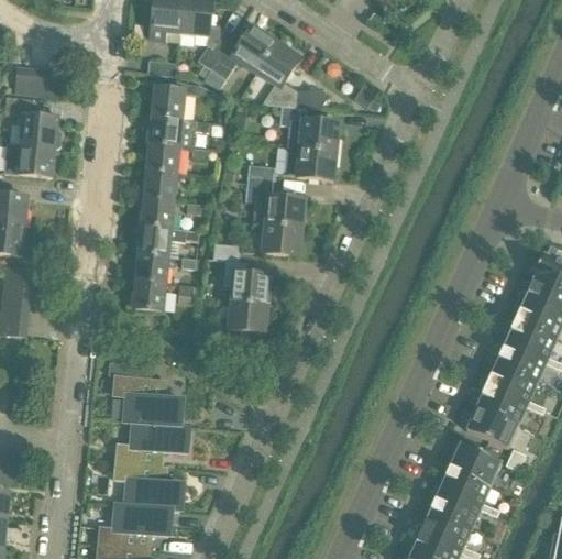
[(155,0),(151,40),(179,42),(180,33),(184,0),(155,0)]
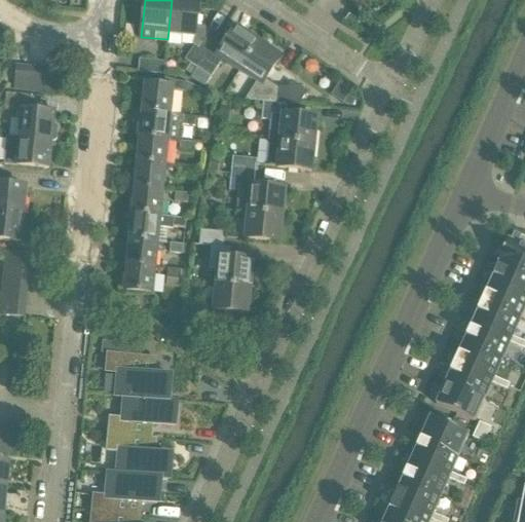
[(195,24),(197,0),(172,0),(169,31),(193,34),(192,42),(193,43),(184,57),(197,66),(211,45),(201,40),(209,28),(203,24),(195,24)]
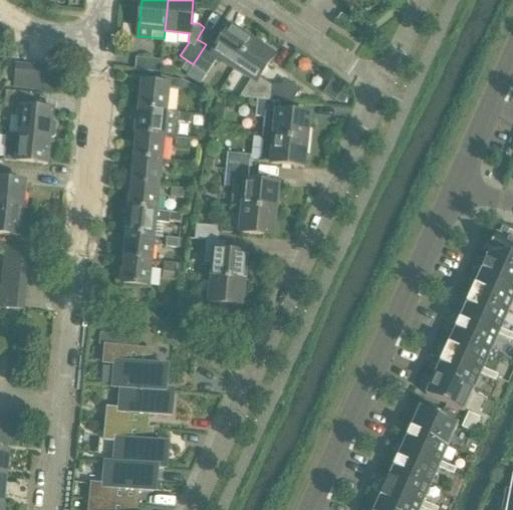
[(231,25),(218,43),(210,38),(206,44),(193,64),(205,72),(217,55),(234,66),(252,39),(231,25)]
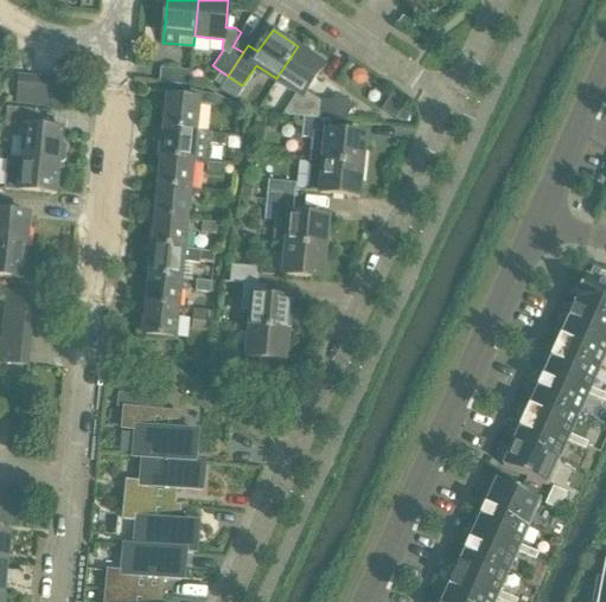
[(330,100),(320,98),(306,89),(323,63),(298,46),(276,78),(295,91),(282,111),(303,114),(318,116),(331,117),(344,119),(353,104),(336,91),(330,100)]
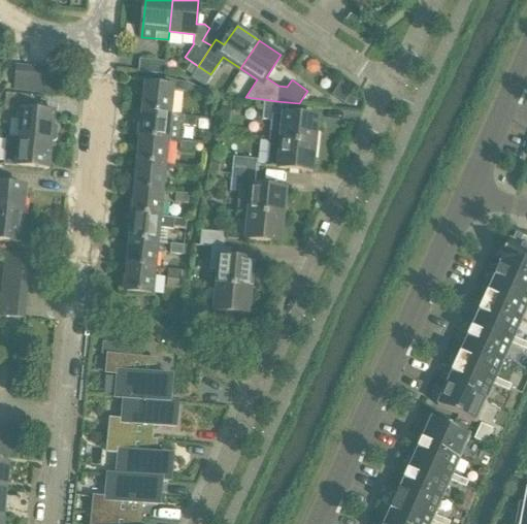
[(166,59),(139,56),(138,69),(165,71),(166,59)]
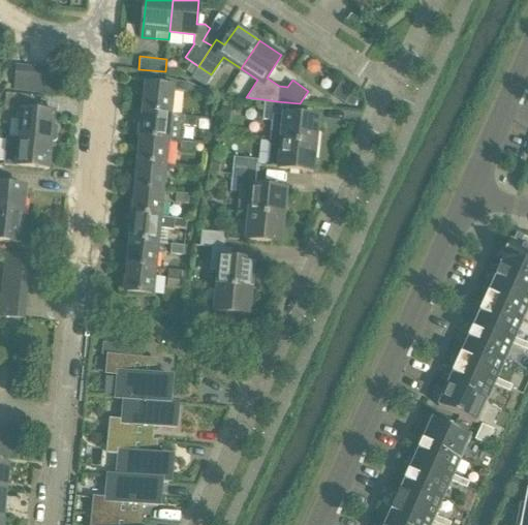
[(18,62),(14,87),(27,89),(30,64),(18,62)]
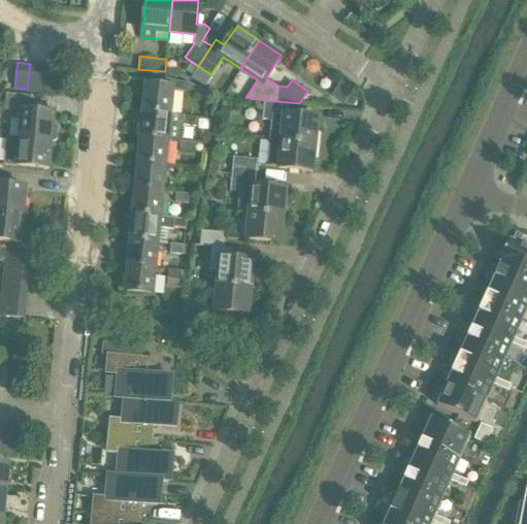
[(30,64),(27,89),(40,90),(42,65),(30,64)]
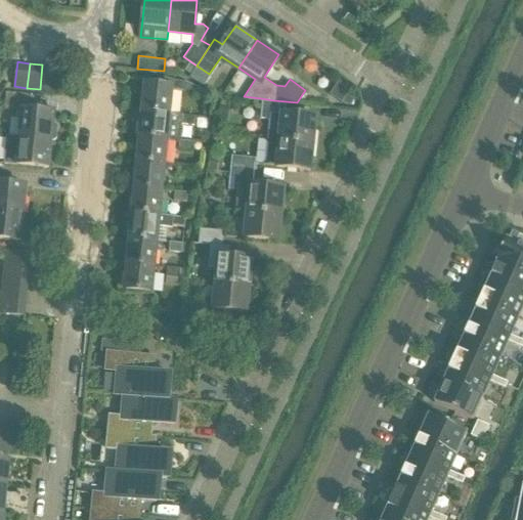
[(42,65),(40,89),(52,90),(54,66),(42,65)]
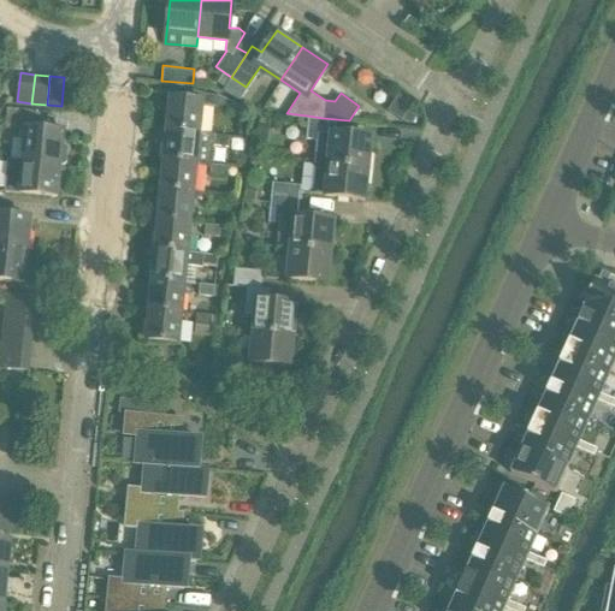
[(183,89),(183,98),(169,95),(165,126),(200,130),(202,104),(216,105),(216,108),(231,110),(231,99),(217,92),(183,89)]
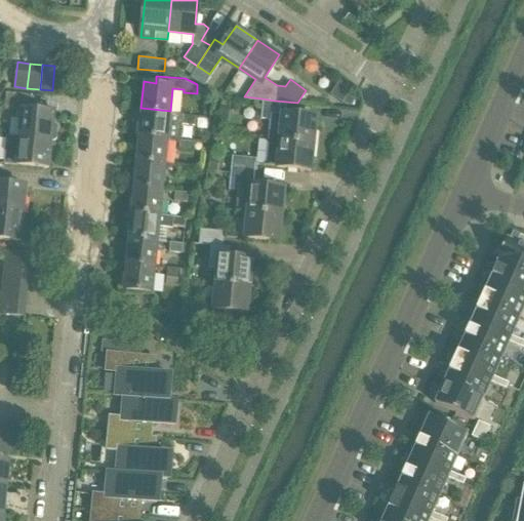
[(3,108),(21,109),(18,135),(50,138),(50,137),(53,137),(55,135),(56,124),(55,122),(52,121),(53,111),(30,109),(32,92),(5,90),(3,108)]
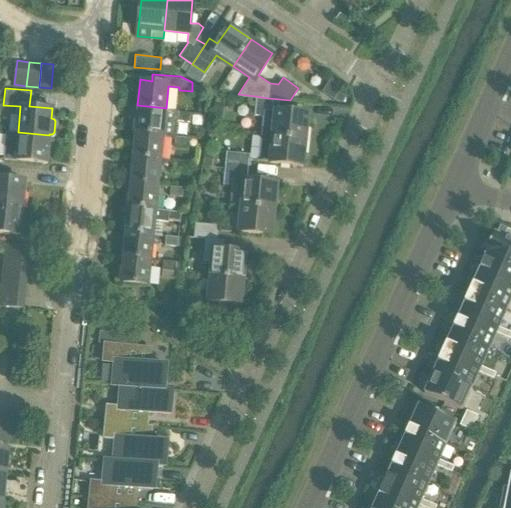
[(337,91),(332,99),(337,101),(340,102),(344,95),(337,91)]
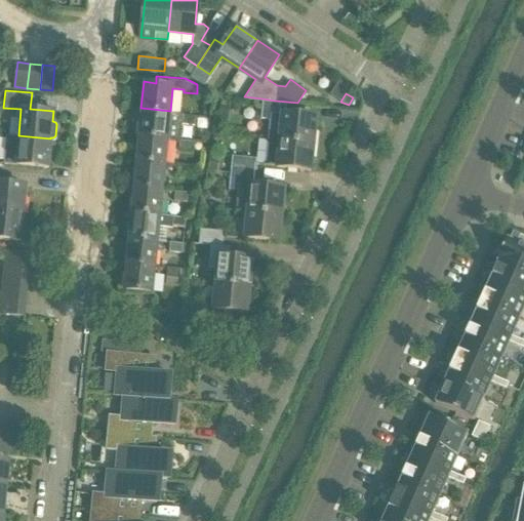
[(267,137),(313,142),(315,115),(285,112),(286,102),(275,101),(262,98),(259,117),(269,118),(267,137)]
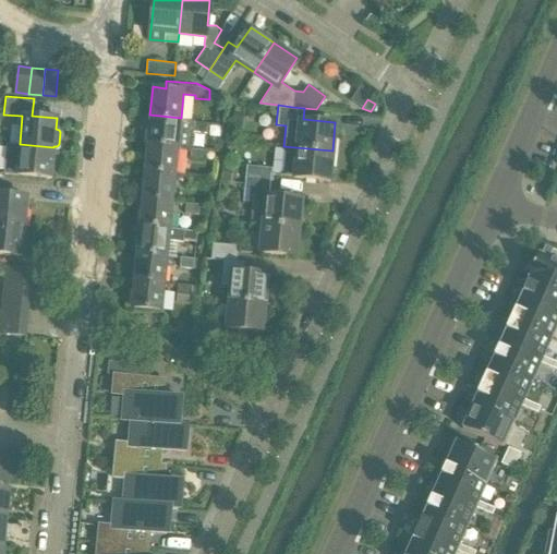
[(233,111),(231,121),(241,123),(243,113),(233,111)]
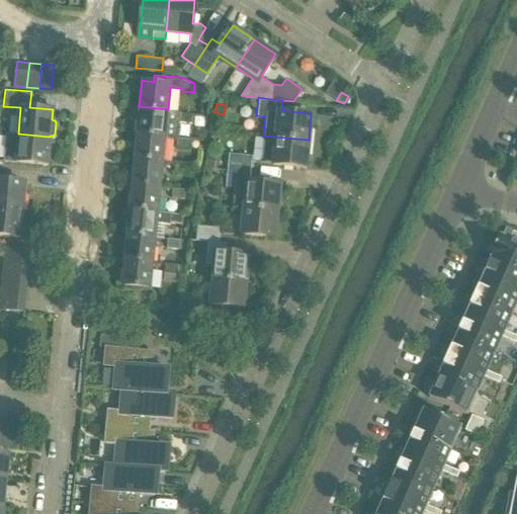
[(192,111),(179,110),(168,109),(139,106),(137,132),(165,135),(177,136),(178,119),(191,120),(192,111)]
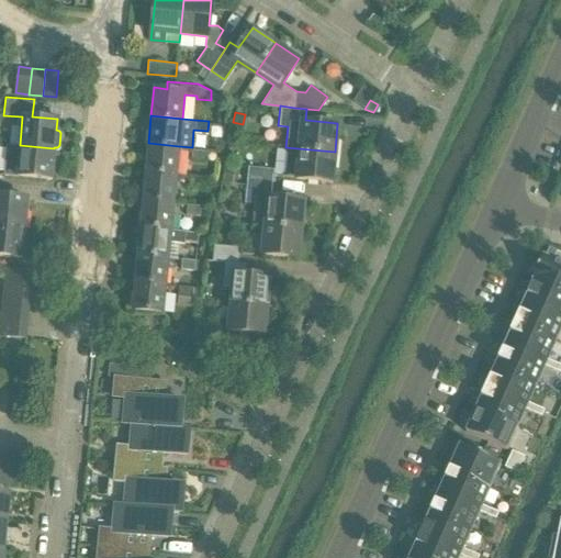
[(7,143),(3,173),(52,177),(54,148),(20,145),(7,143)]
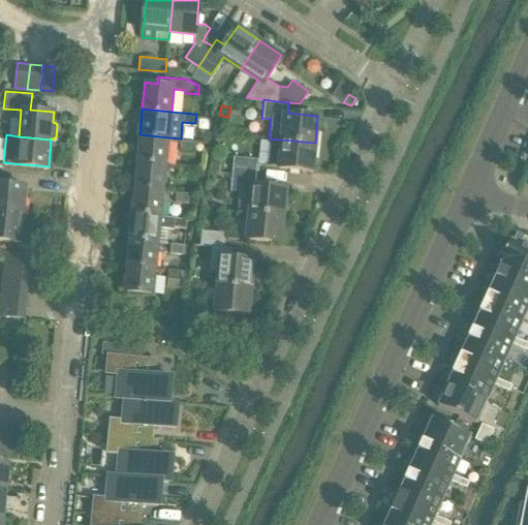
[(168,137),(140,134),(137,160),(166,162),(168,137)]
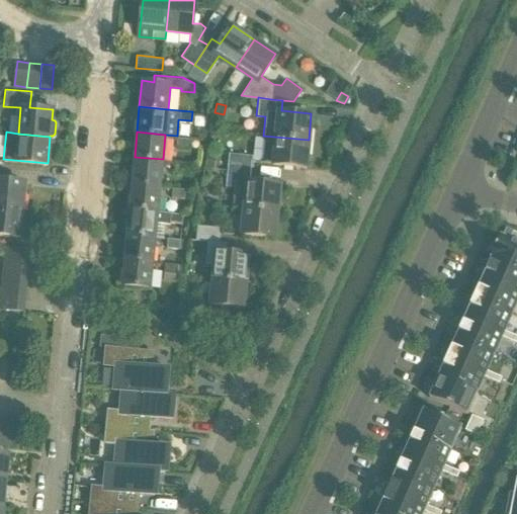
[(189,137),(177,136),(176,145),(188,146),(189,137)]
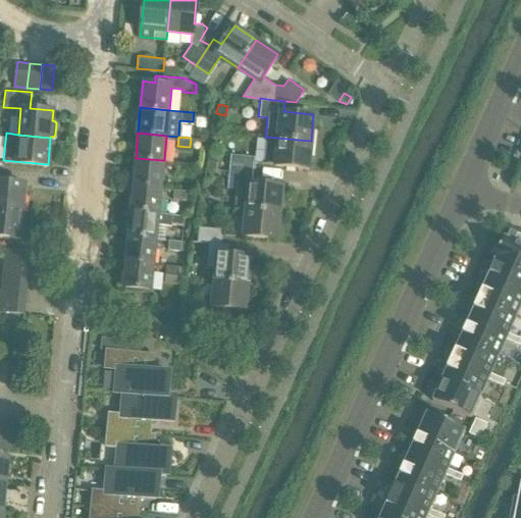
[(311,141),(265,137),(262,162),(308,167),(311,141)]
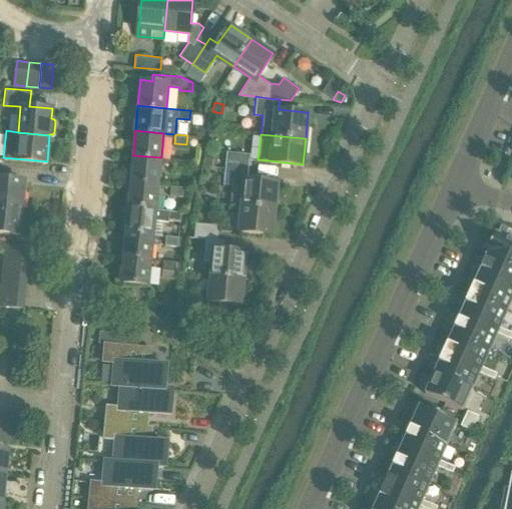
[(224,166),(247,168),(249,152),(225,150),(224,166)]
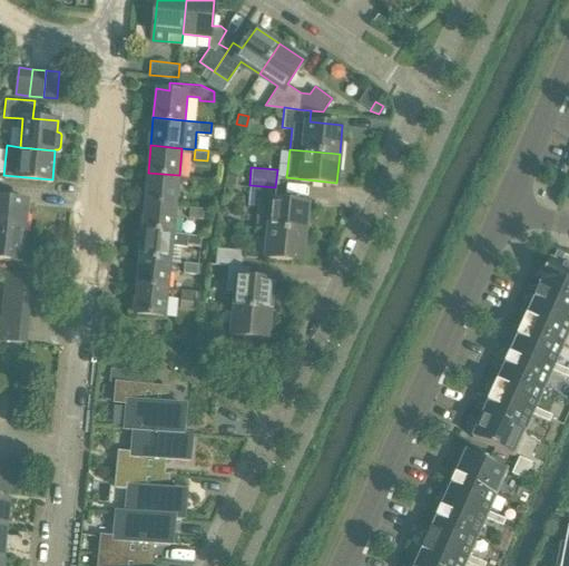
[(179,175),(148,173),(145,201),(176,204),(179,175)]
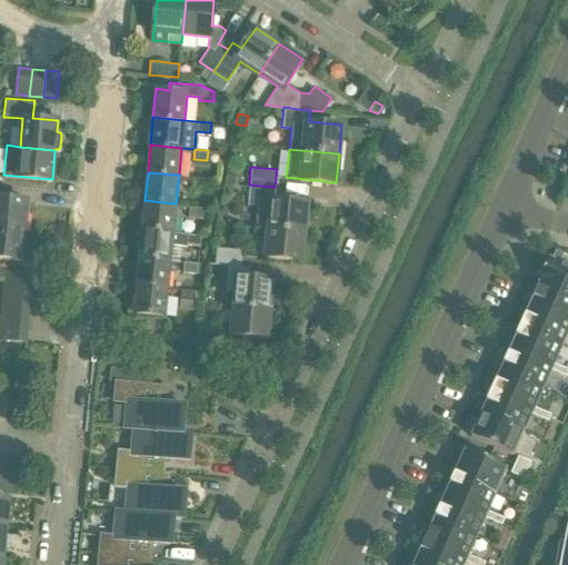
[(206,178),(192,177),(191,187),(205,188),(206,178)]
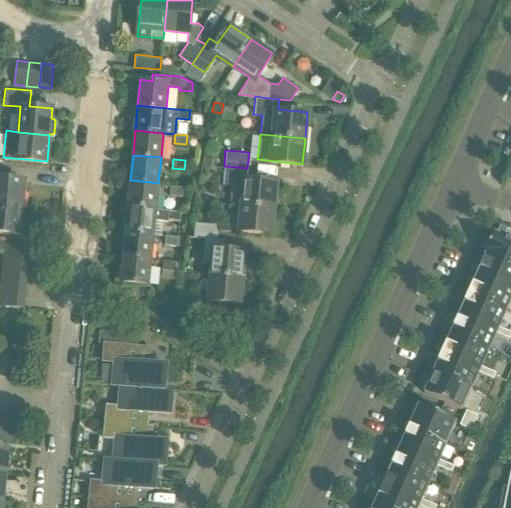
[(241,204),(274,208),(277,182),(246,179),(247,168),(224,166),(222,182),(230,183),(228,202),(221,201),(221,202),(241,204)]
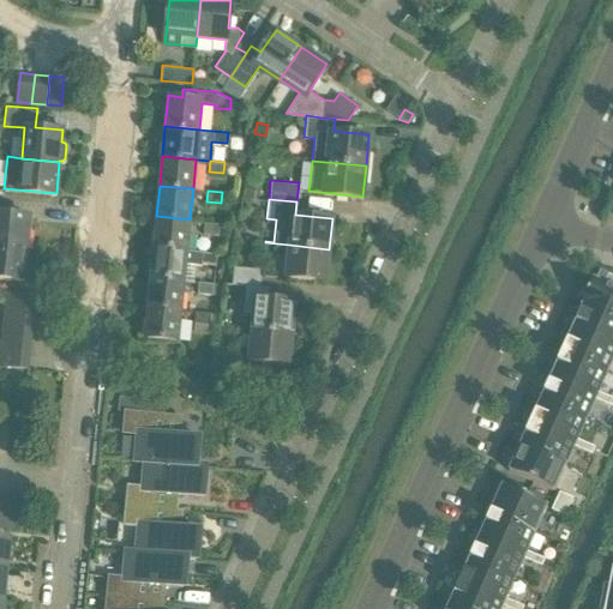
[(0,245),(26,247),(30,216),(0,212),(0,245)]
